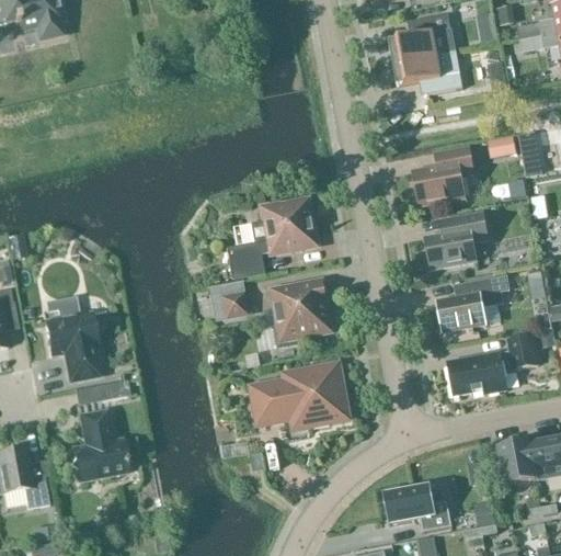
[(0,0),(0,23),(13,21),(14,25),(18,24),(16,20),(33,16),(38,38),(59,34),(54,11),(58,10),(55,0),(0,0)]
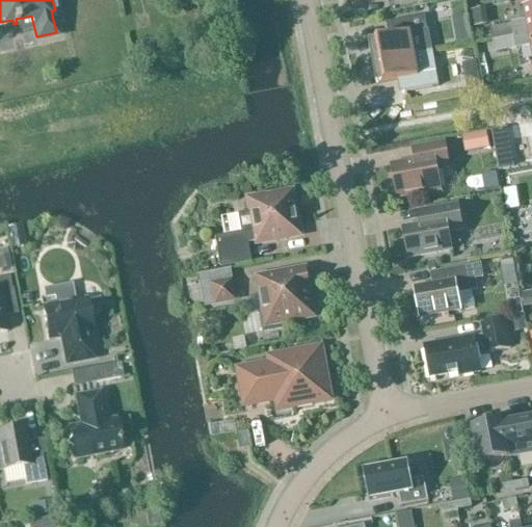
[(511,21),(513,32),(531,28),(531,0),(524,0),(525,2),(523,3),(525,18),(511,21)]
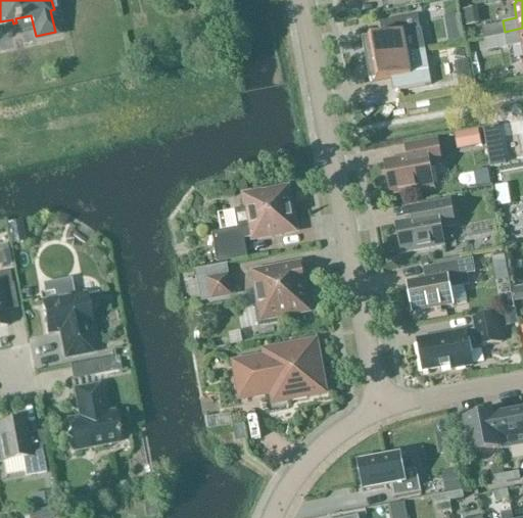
[(362,36),(366,57),(407,50),(406,40),(422,37),(418,12),(385,18),(388,32),(362,36)]
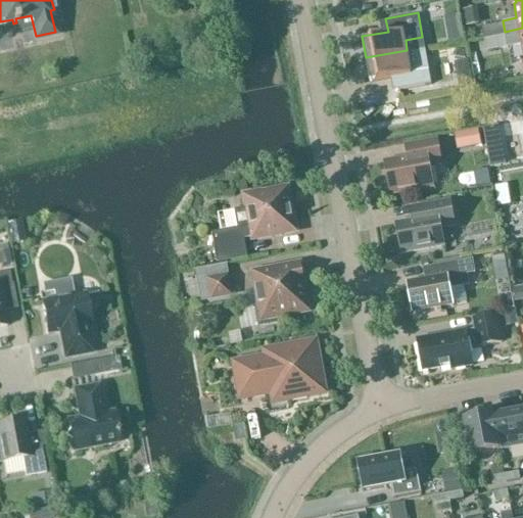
[(463,38),(461,27),(447,29),(449,41),(463,38)]
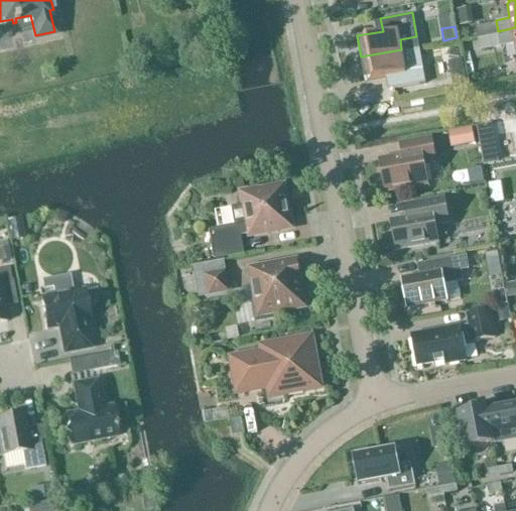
[(515,27),(498,31),(500,43),(514,41),(515,51),(515,27)]
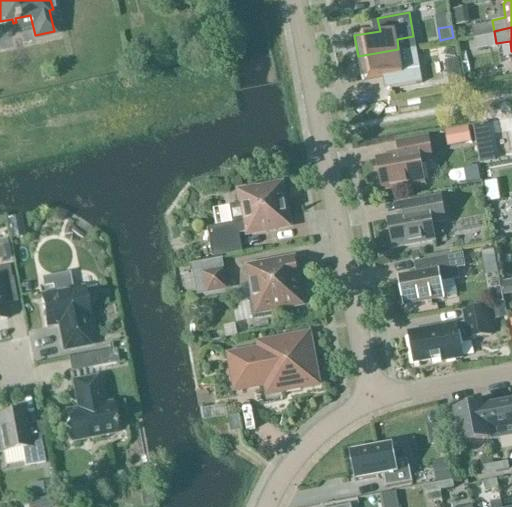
[(398,49),(358,56),(362,77),(387,73),(390,86),(417,81),(413,57),(400,60),(398,49)]
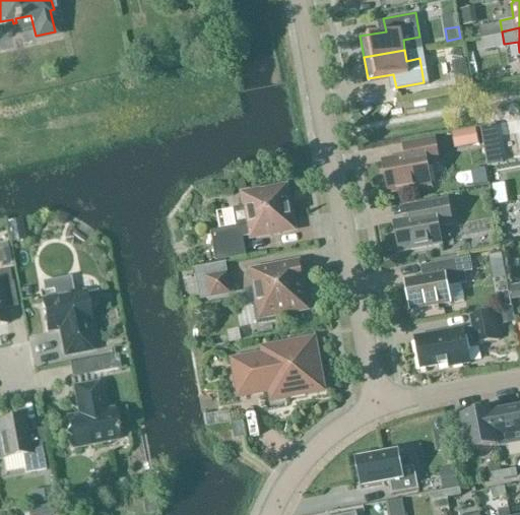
[(470,83),(467,71),(454,73),(457,85),(470,83)]
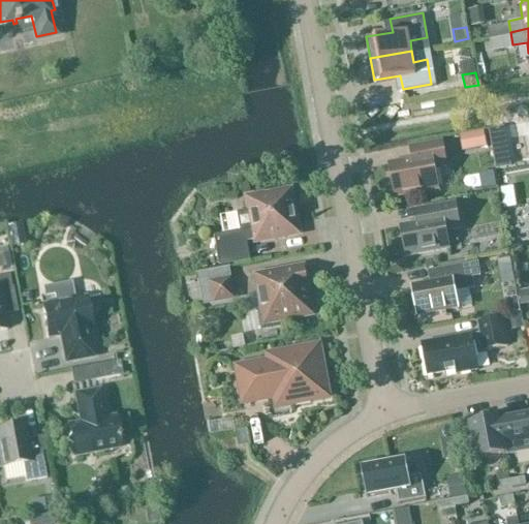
[(484,128),(459,133),(462,148),(487,143),(484,128)]
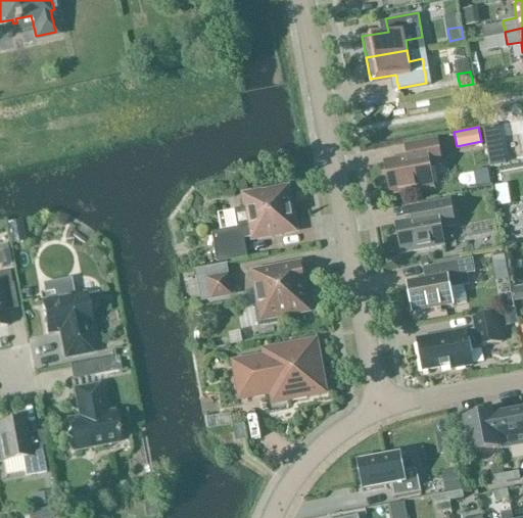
[(411,154),(384,159),(390,191),(433,183),(429,163),(441,161),(436,137),(409,142),(411,154)]
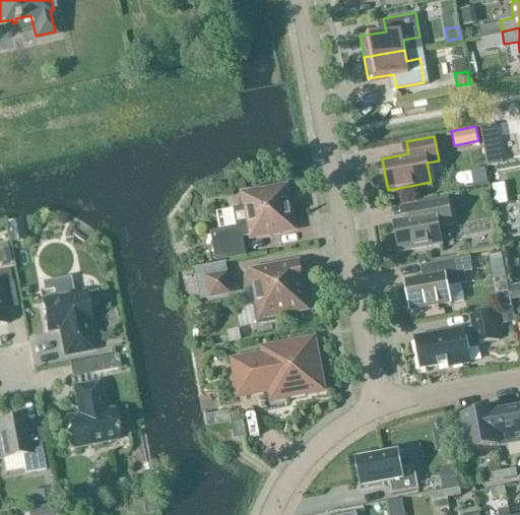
[(245,204),(233,206),(237,223),(210,229),(216,258),(246,253),(243,235),(293,226),(285,186),(261,190),(260,188),(242,191),(245,204)]
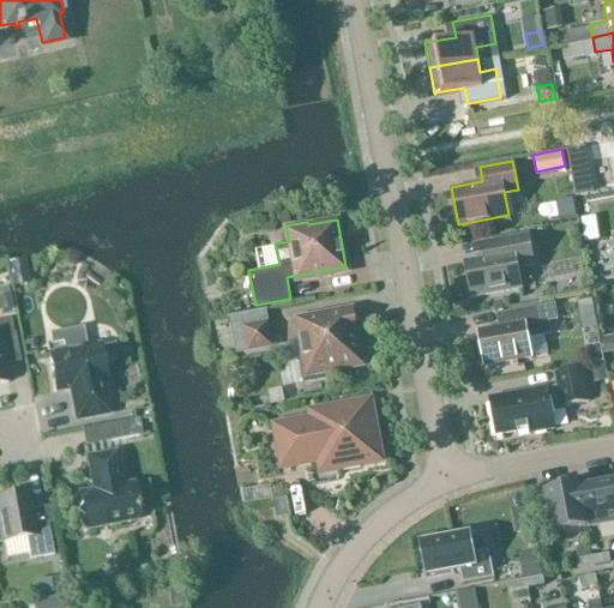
[(497,253),(465,259),(471,294),(521,284),(517,264),(534,260),(528,232),(494,239),(497,253)]
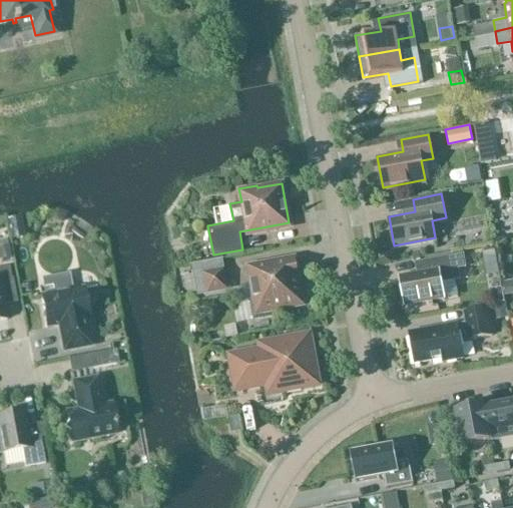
[(22,234),(19,214),(7,216),(10,236),(22,234)]
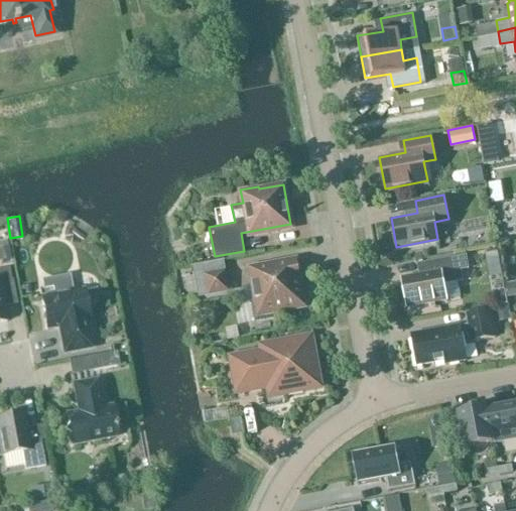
[(427,272),(401,277),(406,304),(446,296),(443,281),(455,279),(450,255),(424,260),(427,272)]
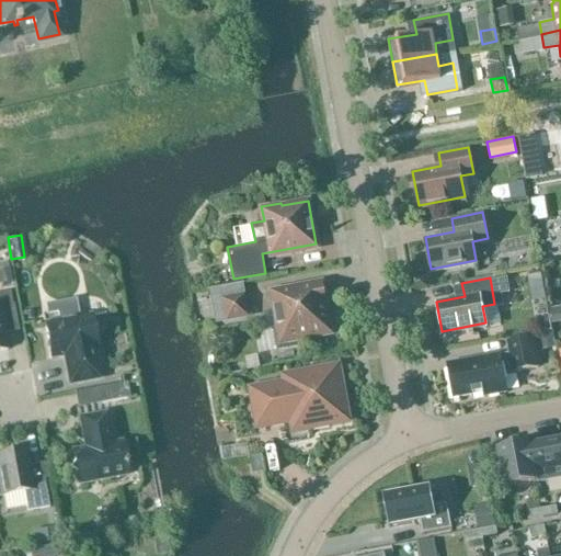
[(273,324),(276,345),(299,342),(298,337),(332,330),(322,280),(272,288),(277,322),(273,324)]
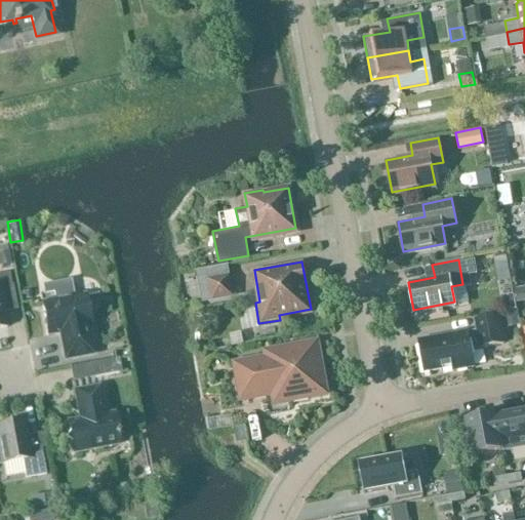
[(234,294),(228,263),(196,269),(202,301),(234,294)]
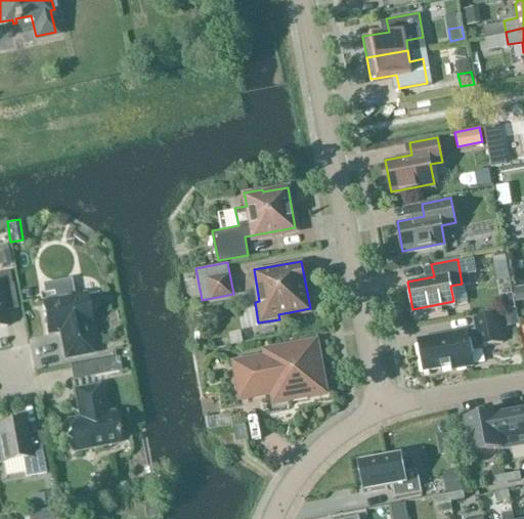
[(0,325),(6,323),(0,289),(0,283),(11,282),(8,269),(0,270),(0,325)]
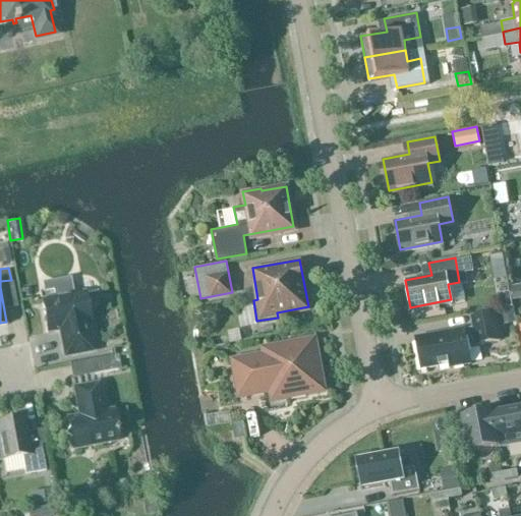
[(93,348),(88,322),(91,322),(84,289),(41,297),(47,330),(59,328),(64,353),(93,348)]
